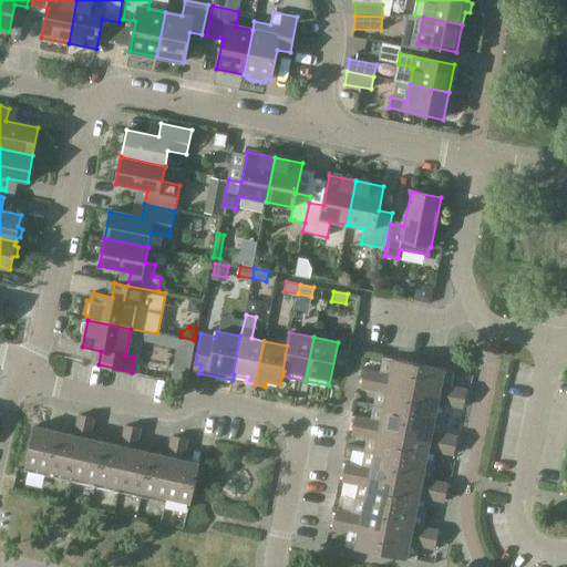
[(364,370),(363,379),(413,389),(419,364),(383,358),(380,373),(364,370)]
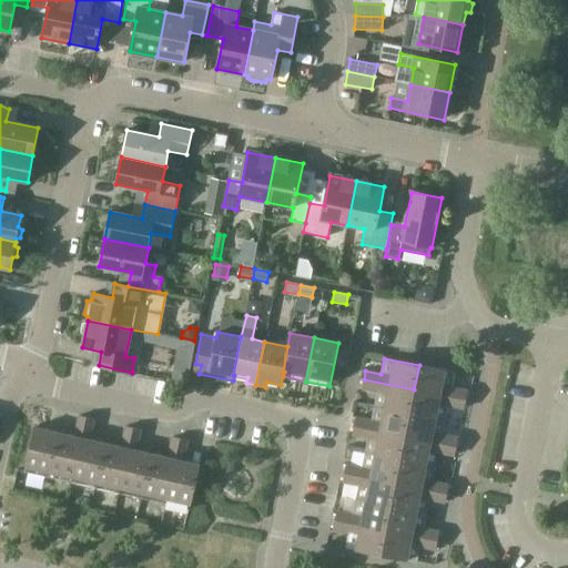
[(419,365),(414,389),(465,401),(467,392),(452,388),(455,373),(419,365)]
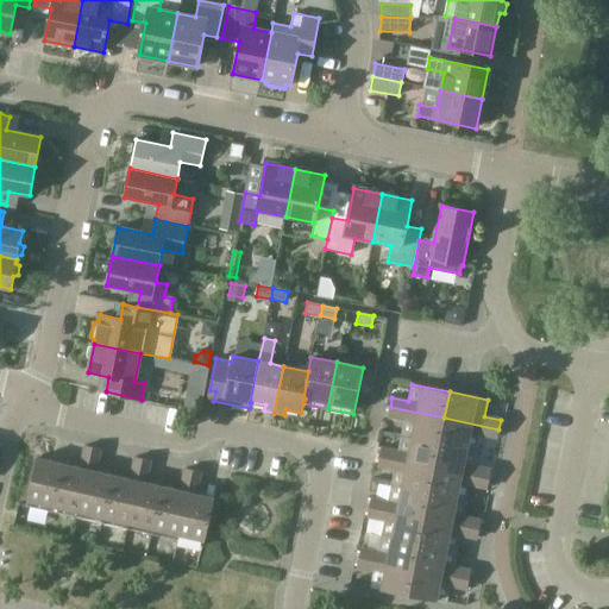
[(405,420),(401,435),(439,443),(444,418),(390,407),(388,416),(405,420)]
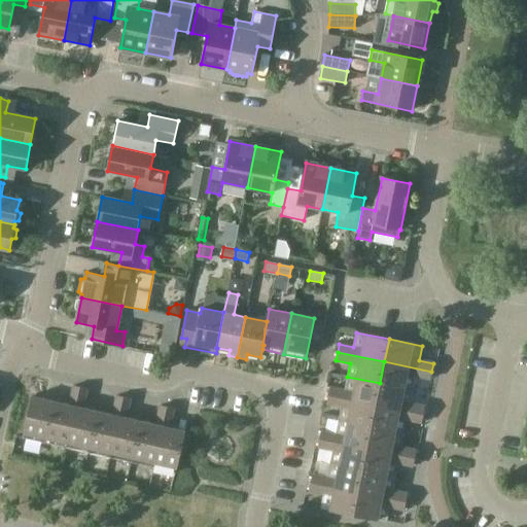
[(384,361),(380,383),(413,390),(416,377),(430,380),(431,372),(384,361)]
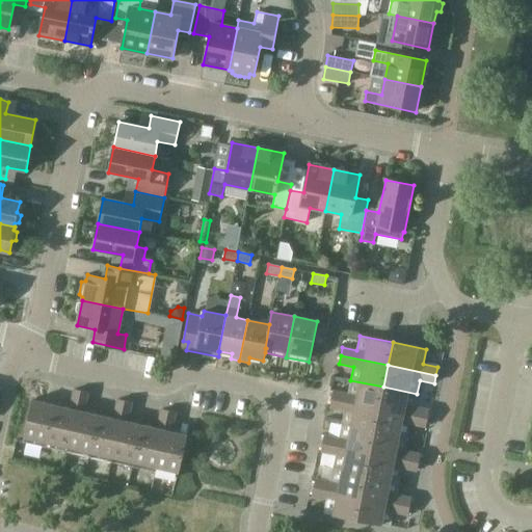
[(334,391),(331,399),(379,409),(383,387),(350,380),(347,394),(334,391)]
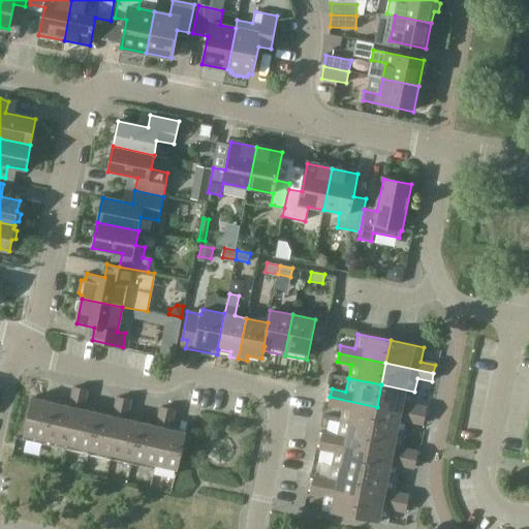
[(381,384),(377,407),(425,416),(426,408),(412,405),(414,392),(381,384)]
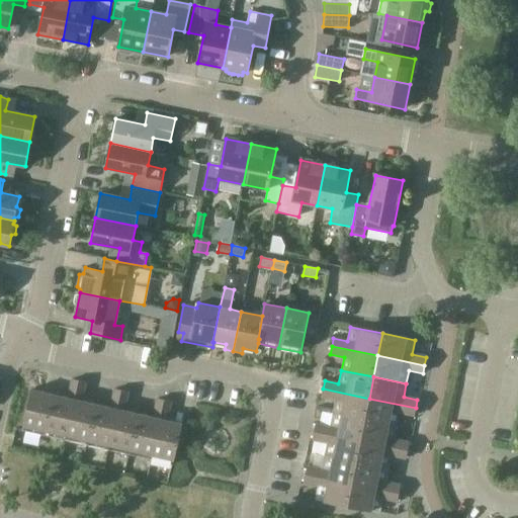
[(44,435),(66,440),(79,381),(72,379),(68,398),(54,395),(44,435)]
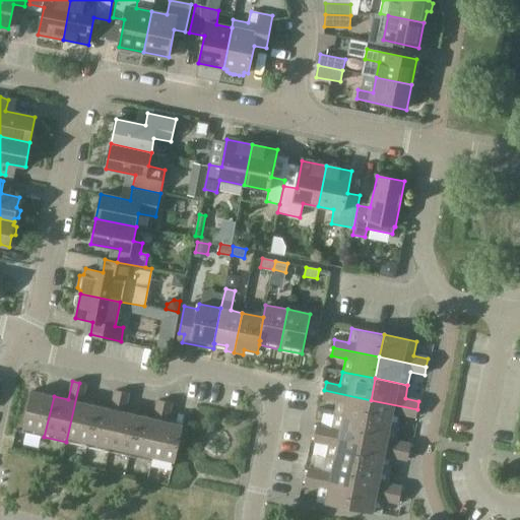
[(66,442),(87,447),(96,406),(81,402),(86,384),(79,383),(66,442)]
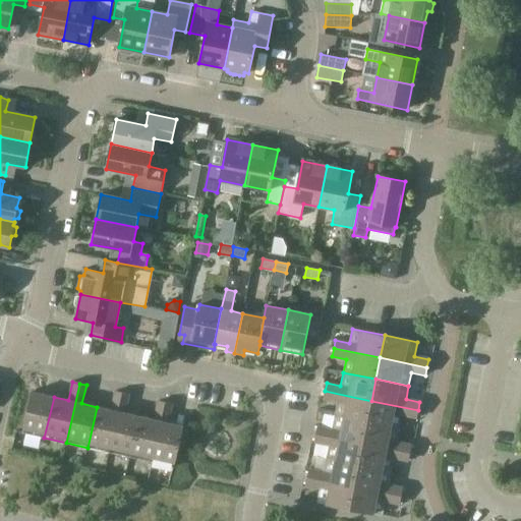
[(337,402),(335,415),(367,422),(371,401),(325,391),(323,399),(337,402)]
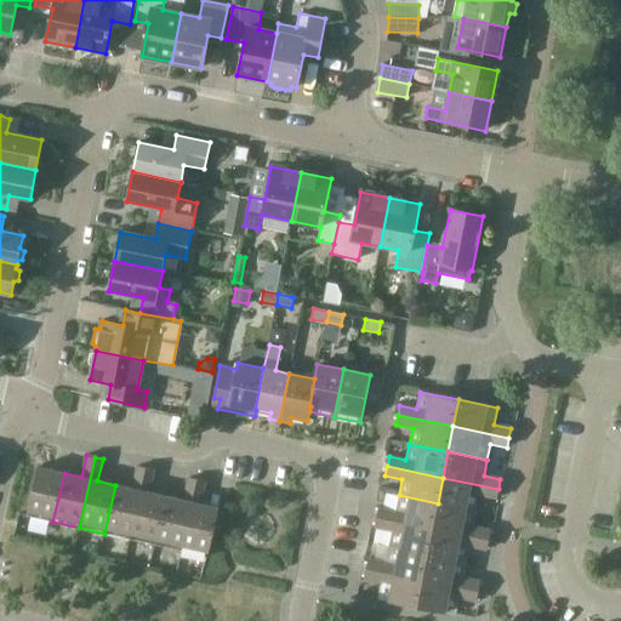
[(27,516),(52,522),(64,473),(38,467),(27,516)]
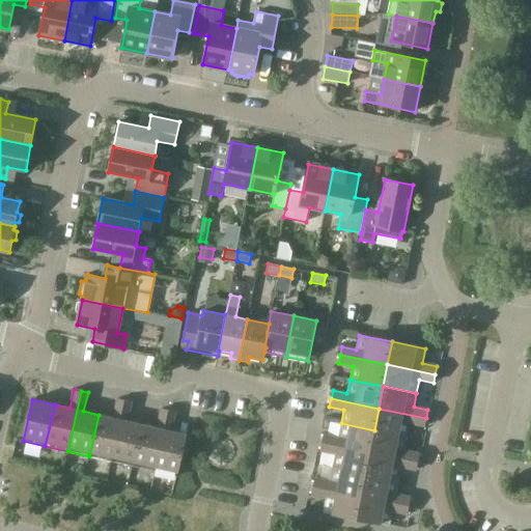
[(89,456),(111,460),(124,400),(117,399),(113,418),(99,415),(89,456)]
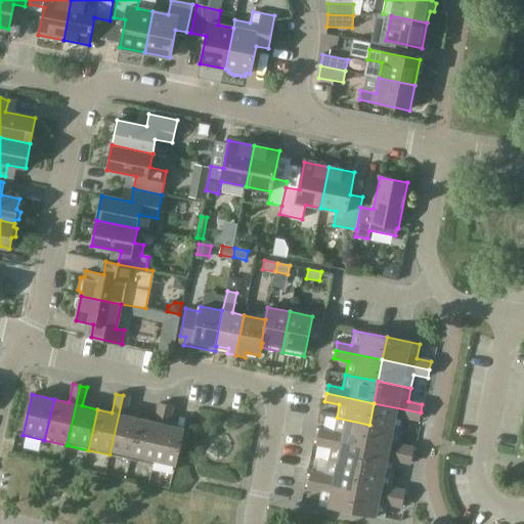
[(110,454),(131,460),(140,419),(126,416),(130,397),(123,395),(110,454)]
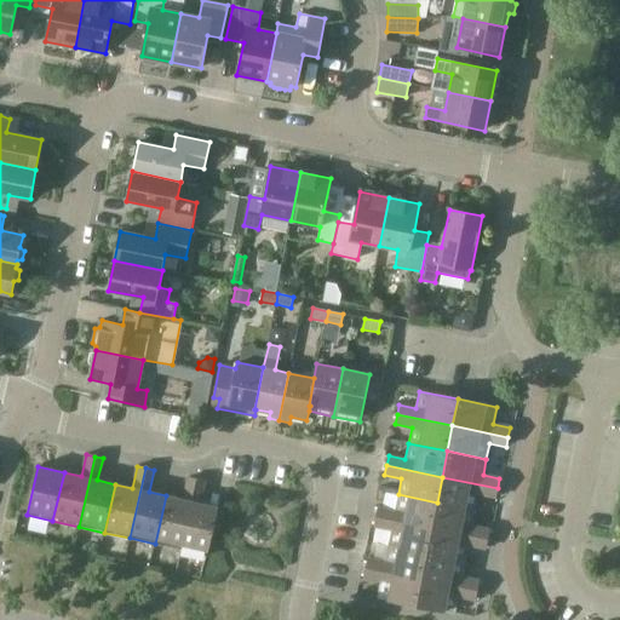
[(155,544),(181,550),(196,480),(188,477),(183,499),(166,495),(155,544)]
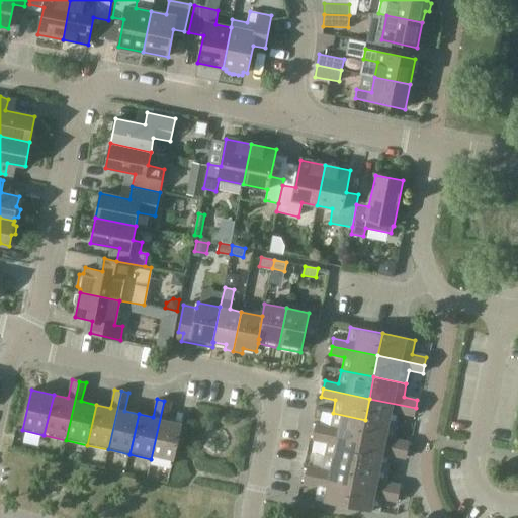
[(369,399),(365,420),(398,426),(400,413),(414,416),(416,408),(369,399)]
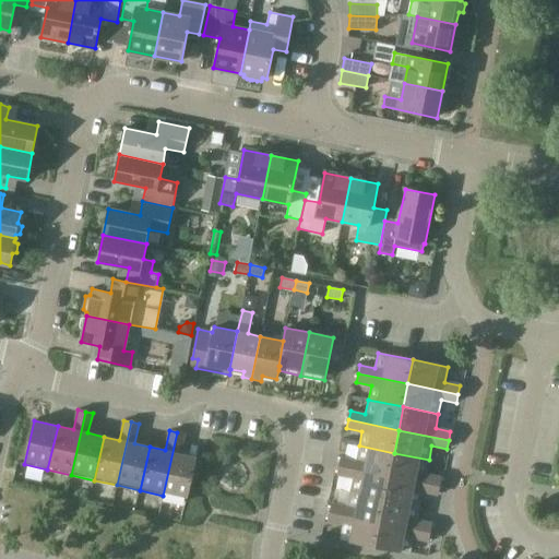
[(177,432),(163,496),(187,501),(191,479),(197,482),(201,463),(195,462),(197,458),(180,453),(185,433),(177,432)]
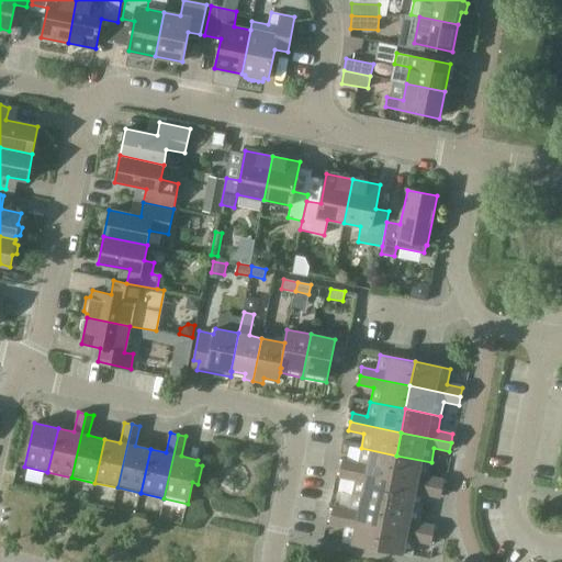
[(343,460),(340,469),(391,479),(396,456),(361,448),(358,463),(343,460)]
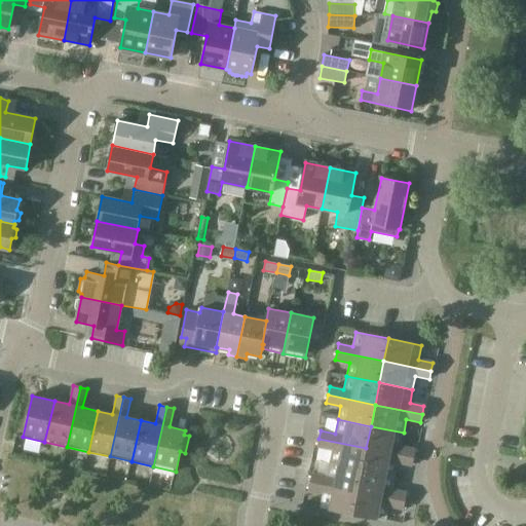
[(371,426),(366,448),(413,457),(415,449),(401,446),(404,433),(371,426)]
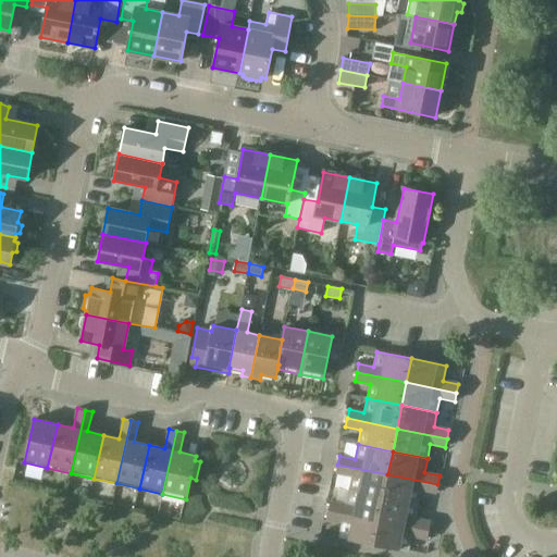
[(351,477),(348,491),(383,497),(387,474),(337,465),(336,473),(351,477)]
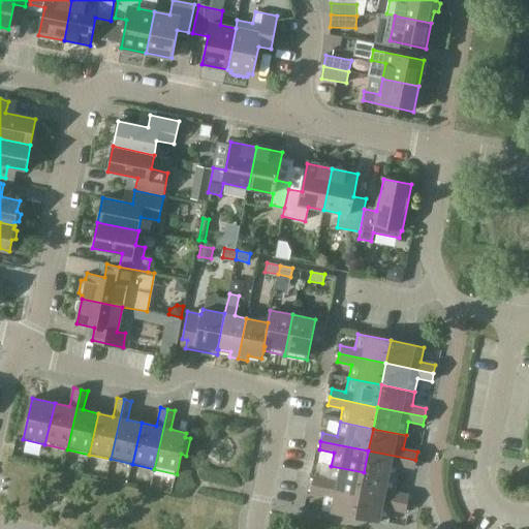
[(368,450),(364,472),(397,479),(400,465),(414,468),(415,460),(368,450)]
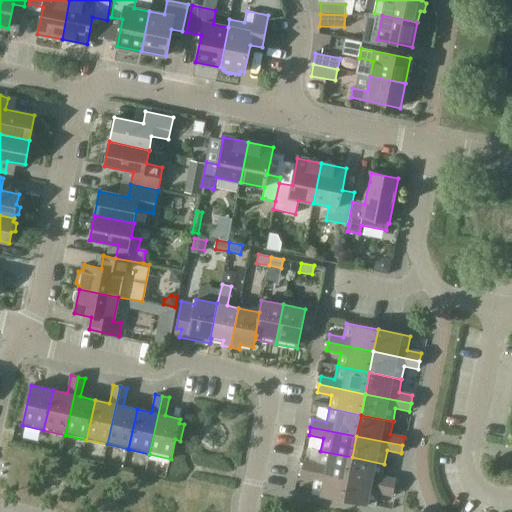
[(304,461),(302,469),(348,478),(352,457),(320,451),(317,464),(304,461)]
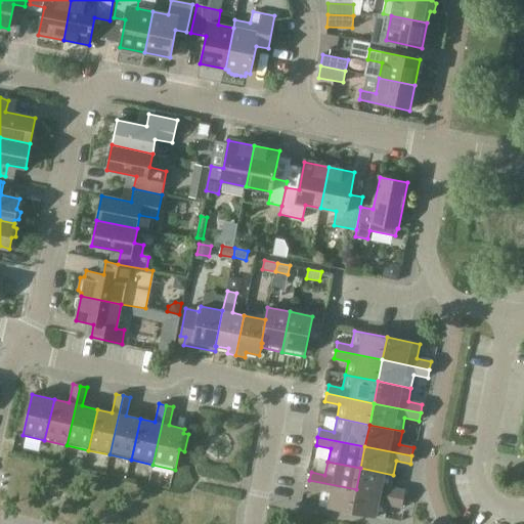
[(360,468),(356,489),(403,499),(404,491),(391,488),(393,475),(360,468)]
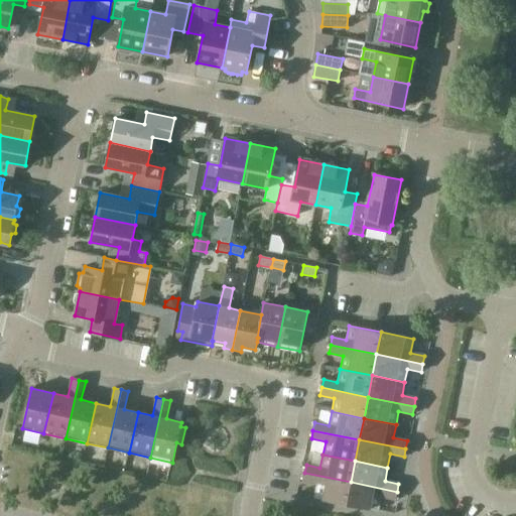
[(313,498),(346,504),(351,482),(304,473),(302,481),(316,484),(313,498)]
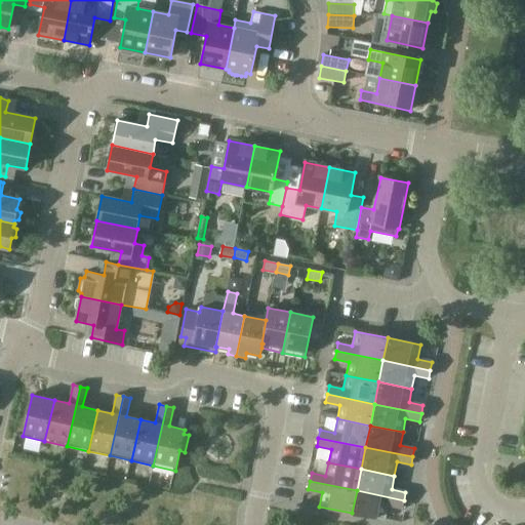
[(357,490),(352,513),(386,520),(388,506),(402,509),(404,500),(357,490)]
